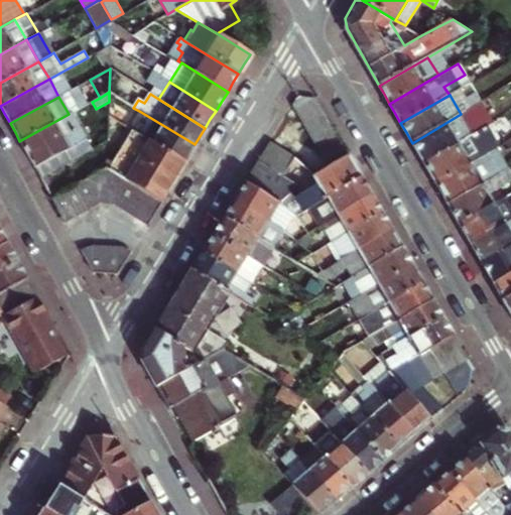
[(304,113),(318,104),(316,101),(296,97),(290,107),(297,118),(304,113)]
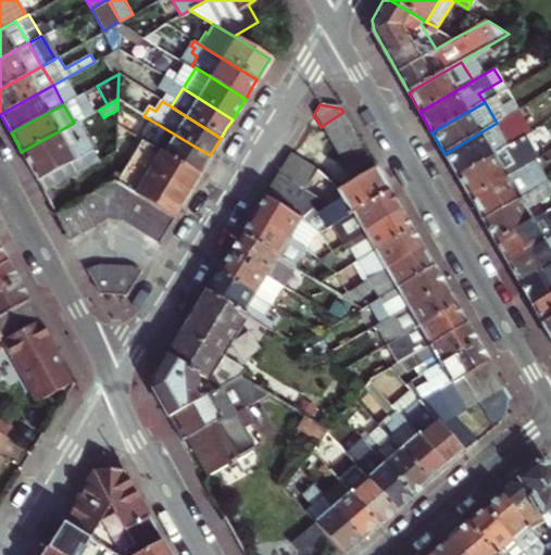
[(328,122),(321,127),(328,139),(351,124),(343,112),(328,122)]
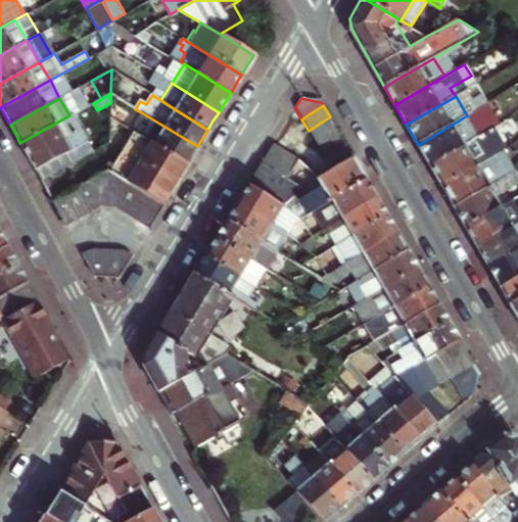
[(131,130),(137,134),(186,163),(191,156),(197,146),(141,112),(131,130)]
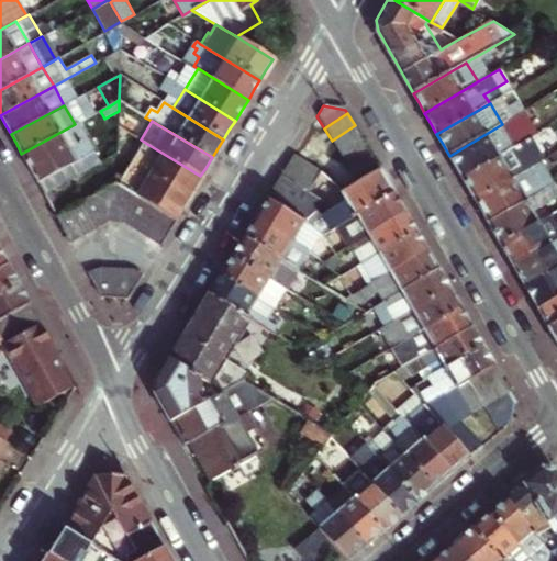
[(75,124),(21,154),(34,177),(43,192),(100,163),(77,123),(75,124)]
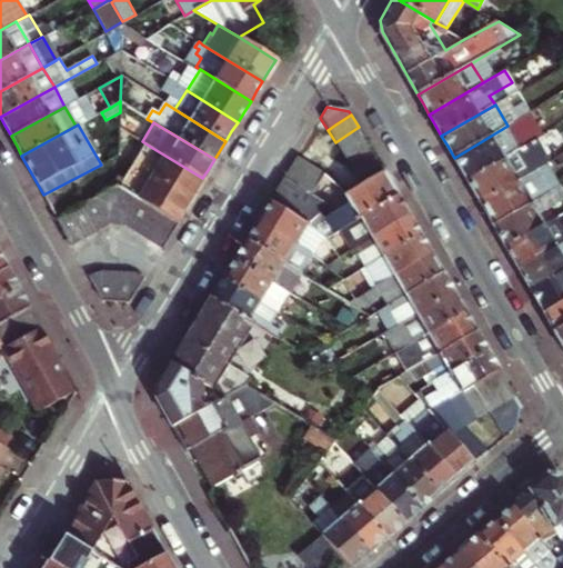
[(520,147),(508,126),(454,158),(461,170),(466,180),(520,147)]
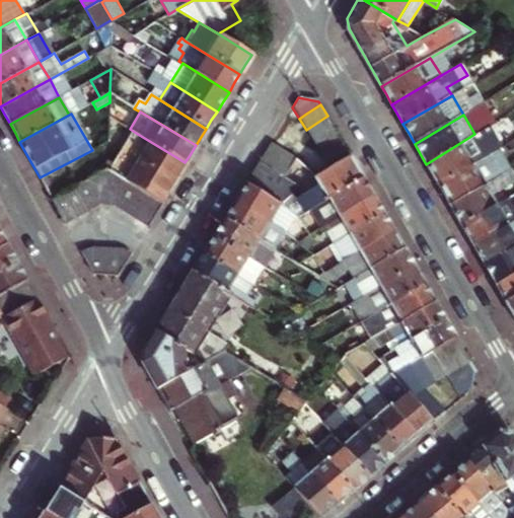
[(306,130),(312,141),(334,128),(327,116),(306,130)]
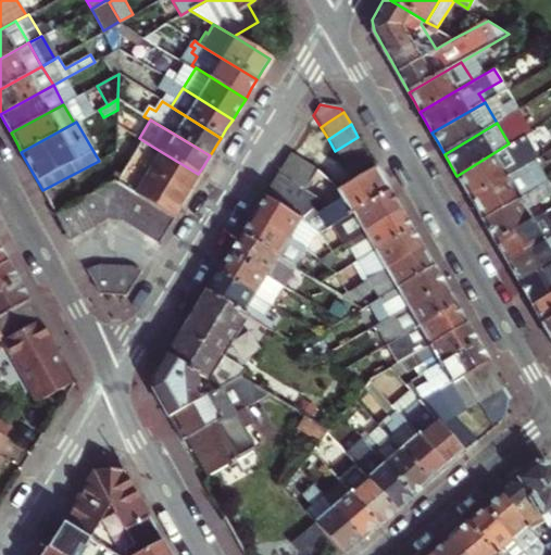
[(126,153),(137,137),(117,125),(116,151),(126,153)]
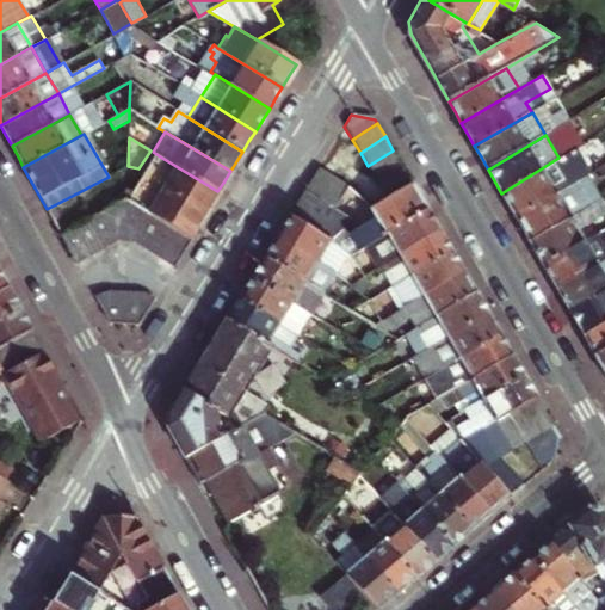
[(177,230),(190,239),(203,216),(217,191),(160,156),(153,152),(150,151),(139,168),(128,166),(142,174),(127,199),(149,214),(164,222),(177,230)]
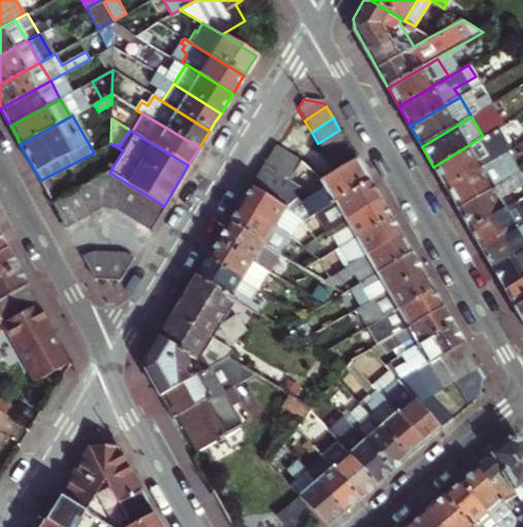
[(318,143),(325,156),(348,142),(339,130),(318,143)]
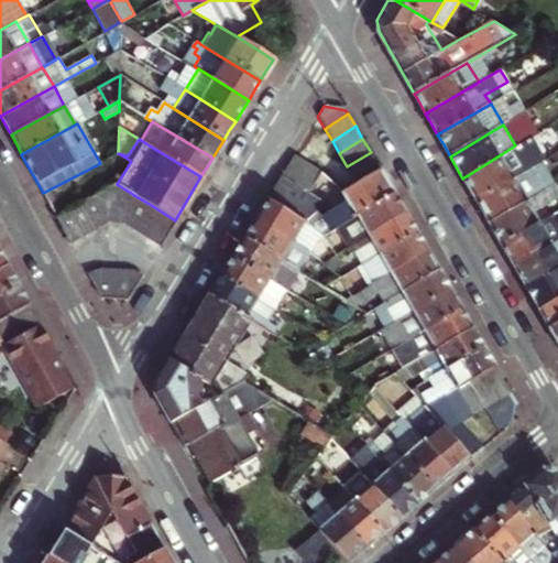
[(525,140),(515,145),(462,179),(469,190),(476,202),(528,171),(538,164),(525,140)]
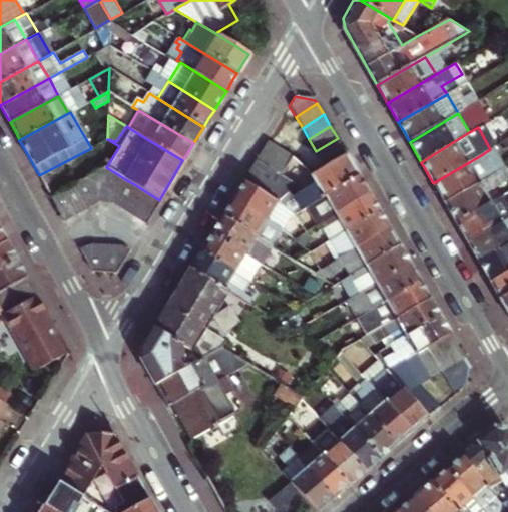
[(316,151),(323,164),(345,152),(338,138),(316,151)]
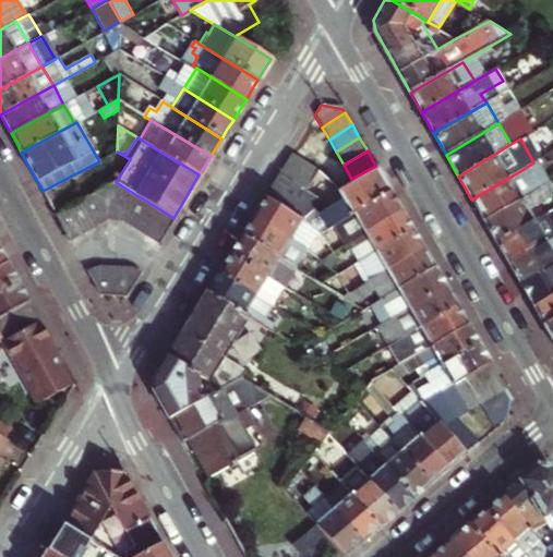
[(289,155),(280,171),(293,179),(303,164),(289,155)]
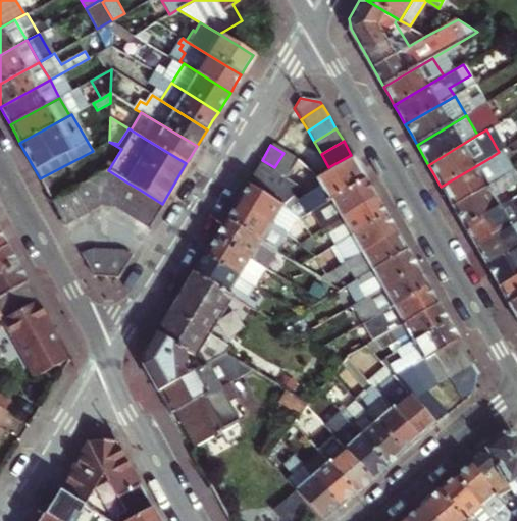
[(499,152),(489,158),(441,187),(447,197),(452,206),(501,176),(513,169),(515,168),(504,148),(499,152)]
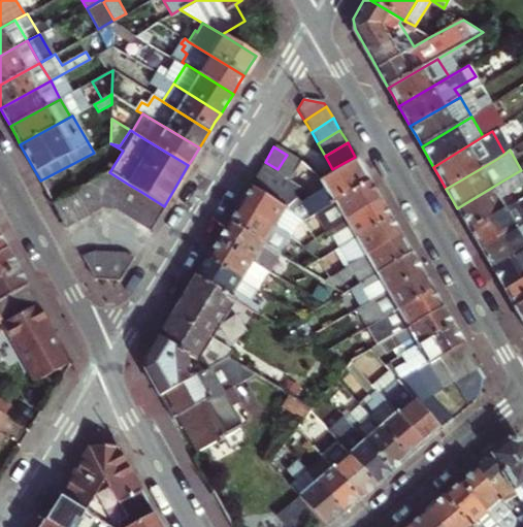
[(297,161),(287,155),(278,169),(288,176),(297,161)]
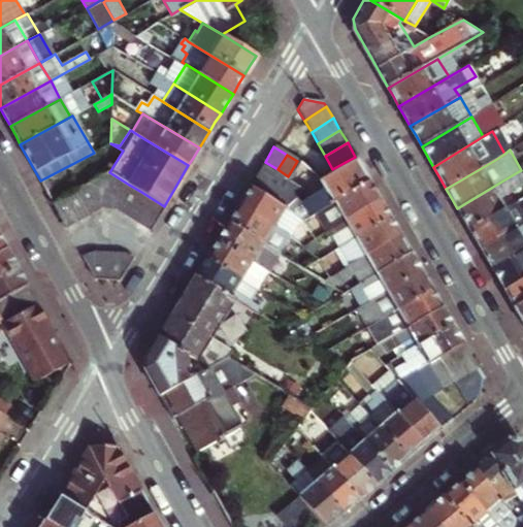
[(278,169),(265,162),(251,185),(300,217),(303,218),(304,218),(318,209),(368,179),(364,171),(355,157),(332,169),(333,171),(320,179),(325,189),(311,196),(305,187),(288,176),(278,169)]
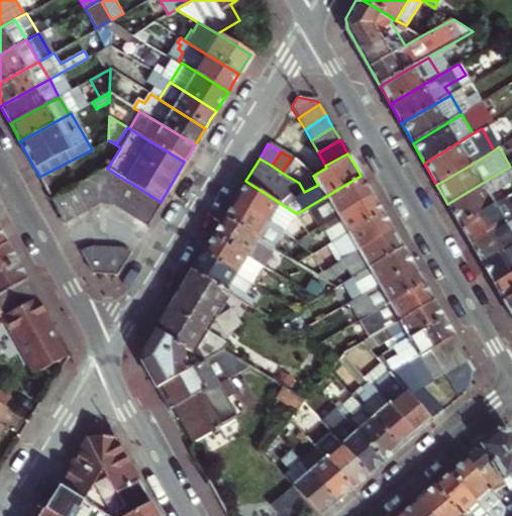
[(511,173),(508,168),(496,175),(447,204),(453,214),(459,225),(494,204),(490,196),(511,183),(511,173)]
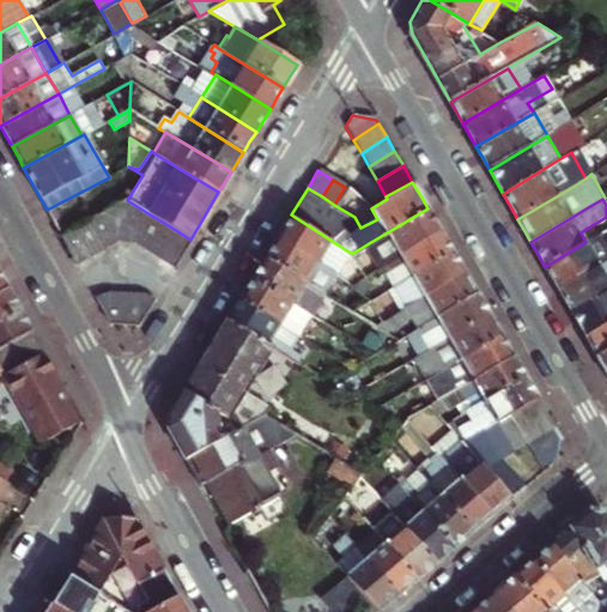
[(104,213),(119,241),(133,241),(150,214),(127,200),(104,213)]
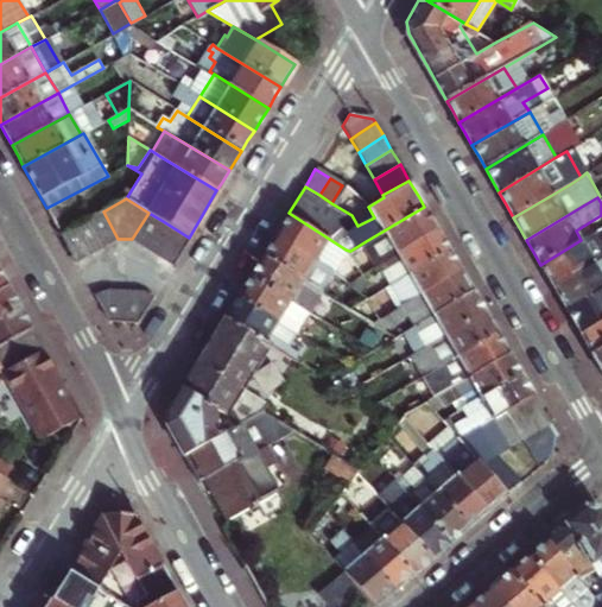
[(374,217),(368,207),(352,215),(357,226),(374,217)]
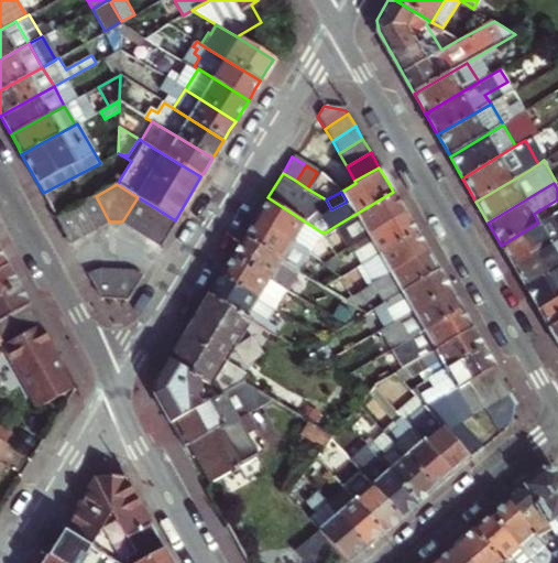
[(349,242),(405,210),(400,203),(393,192),(339,224),(349,242)]
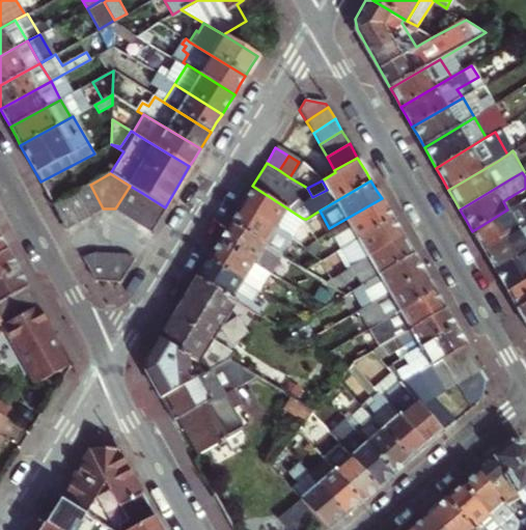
[(90,185),(79,191),(92,215),(103,208),(90,185)]
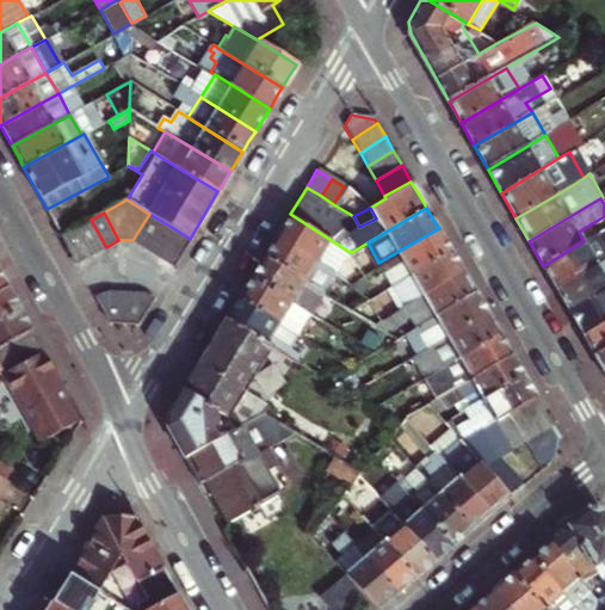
[(164,222),(149,214),(133,240),(147,248),(164,222)]
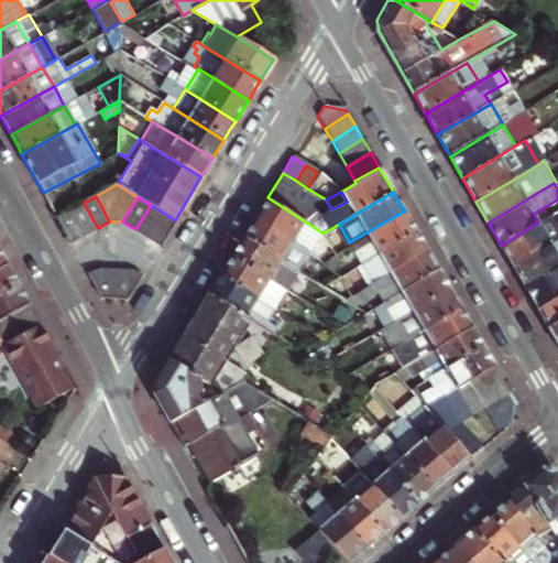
[(309,249),(320,231),(267,197),(261,207),(255,216),(309,249)]
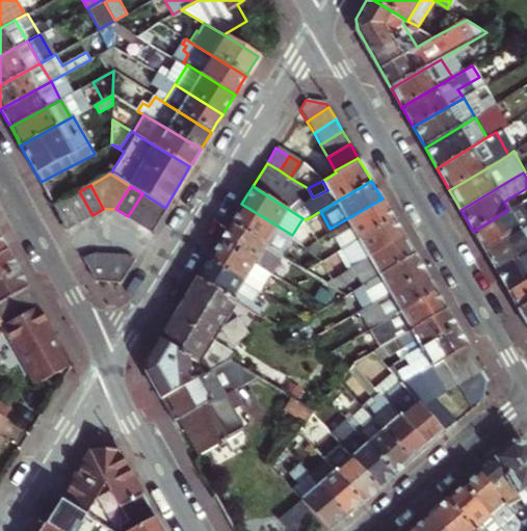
[(79,191),(68,197),(81,221),(93,215),(79,191)]
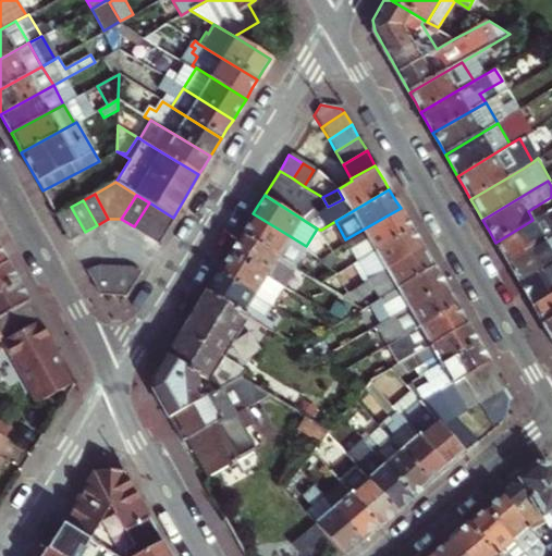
[(161,210),(149,202),(134,226),(146,234),(161,210)]
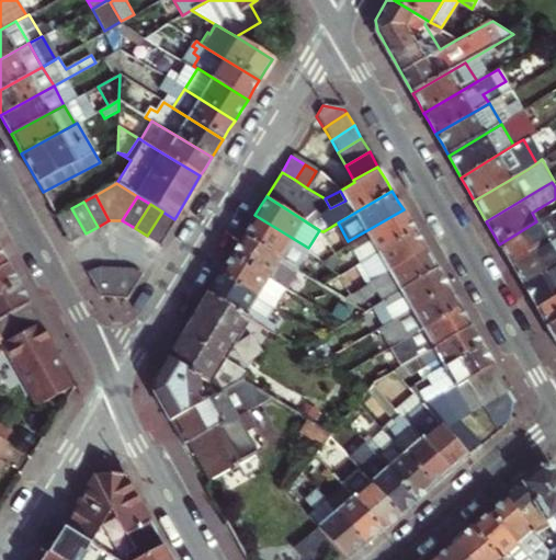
[(56,217),(70,241),(86,233),(71,208),(56,217)]
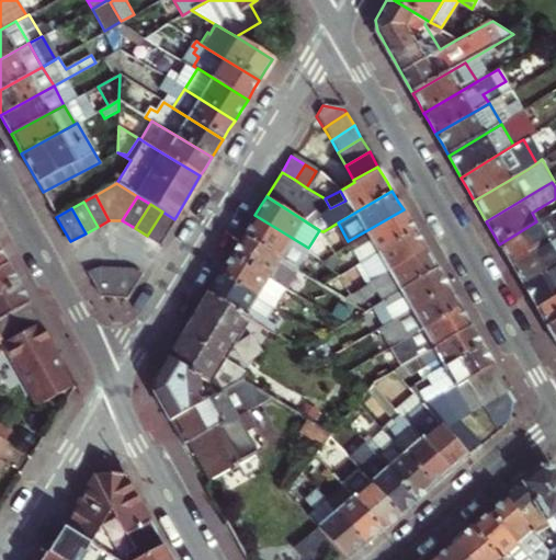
[(409,220),(404,209),(348,241),(359,260),(413,228),(409,220)]
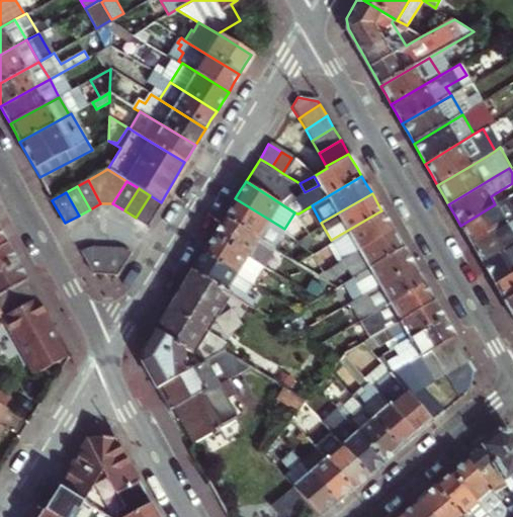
[(136,218),(147,225),(161,202),(150,195),(136,218)]
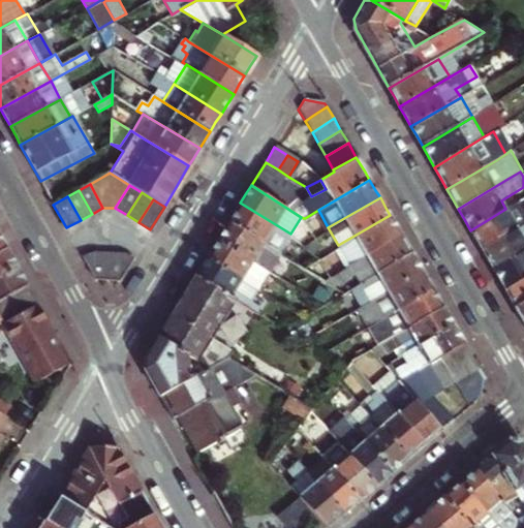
[(523,203),(522,199),(505,209),(470,230),(476,241),(482,249),(523,224),(523,203)]
